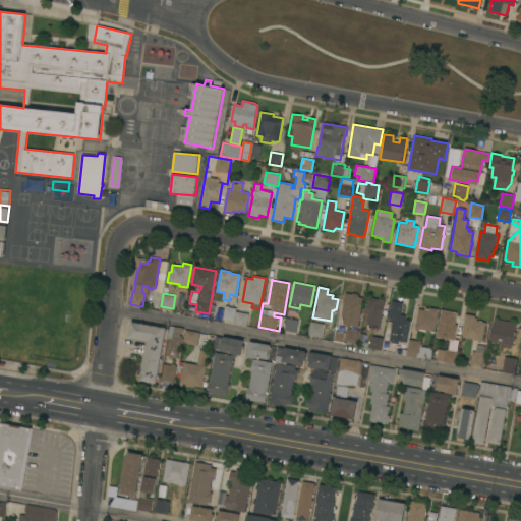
[(363,297),(358,327),(349,325),(349,327),(346,326),(347,325),(343,325),(345,316),(342,315),(344,302),(343,302),(343,300),(345,300),(346,293),(351,294),(353,293),(356,294),(357,294),(358,295),(358,297),(363,297)]
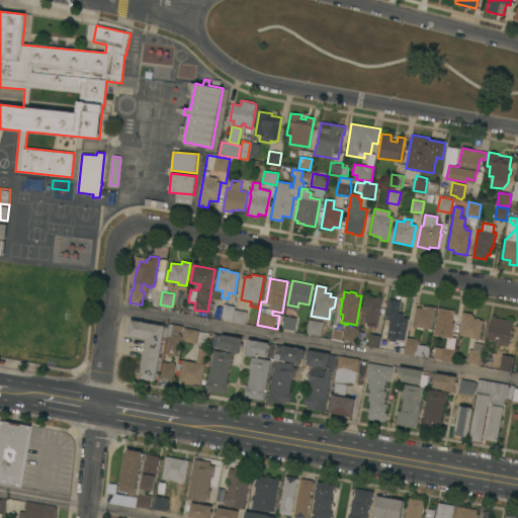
[(380,314),(380,317),(379,316),(378,324),(364,321),(366,312),(362,311),(365,295),(382,298),(380,314)]
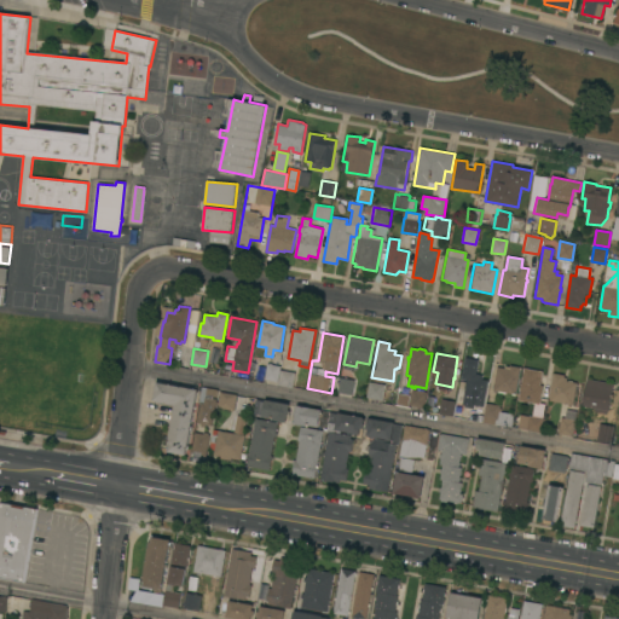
[(472,405),(473,398),(462,395),(466,380),(462,379),(462,376),(461,375),(462,371),(463,371),(466,358),(479,360),(476,374),(479,374),(479,375),(482,375),(481,379),(489,380),(484,406),(472,405)]
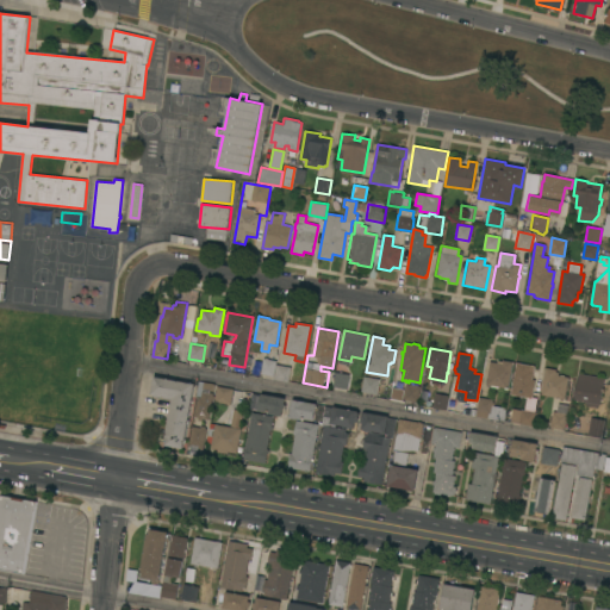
[(263,359),(265,359),(265,358),(268,358),(267,360),(277,361),(274,377),(260,373),(263,359)]
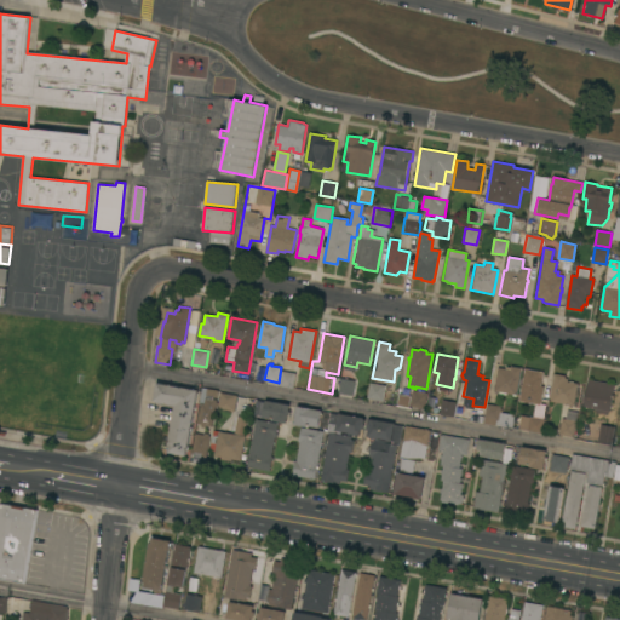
[(498,367),(505,368),(506,367),(511,367),(511,366),(522,368),(517,395),(494,390),(498,367)]
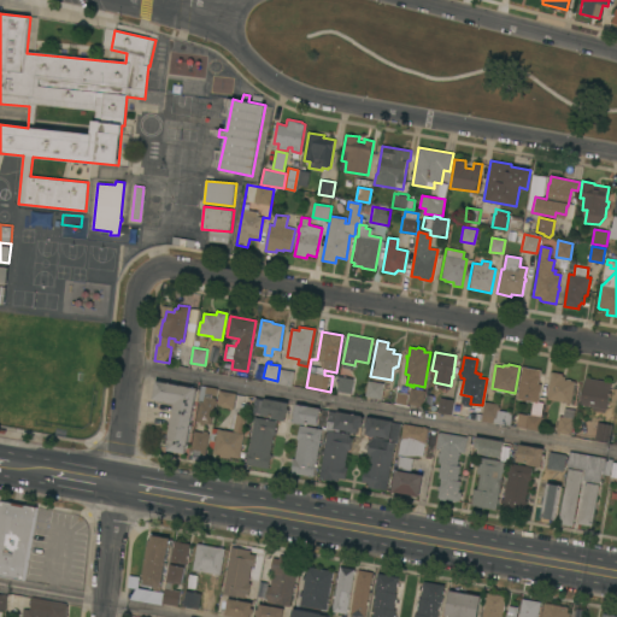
[(522,366),(536,370),(536,372),(538,372),(538,375),(540,376),(539,385),(541,385),(538,401),(544,403),(541,417),(542,417),(539,432),(524,429),(527,413),(530,415),(533,401),(516,399),(522,366)]
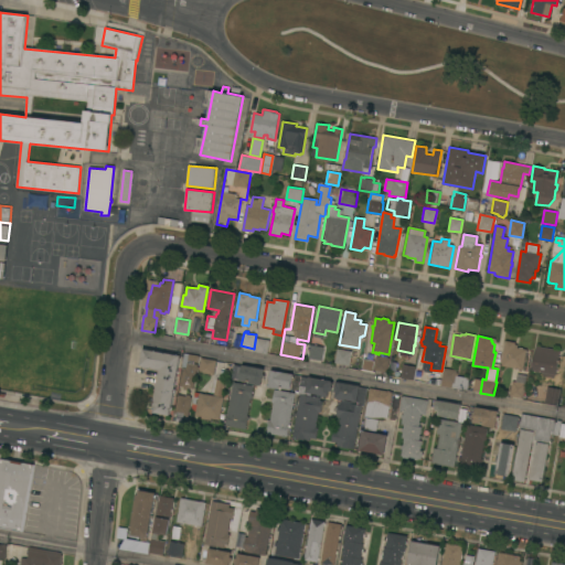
[(256,338),(269,340),(267,353),(254,351),(256,338)]
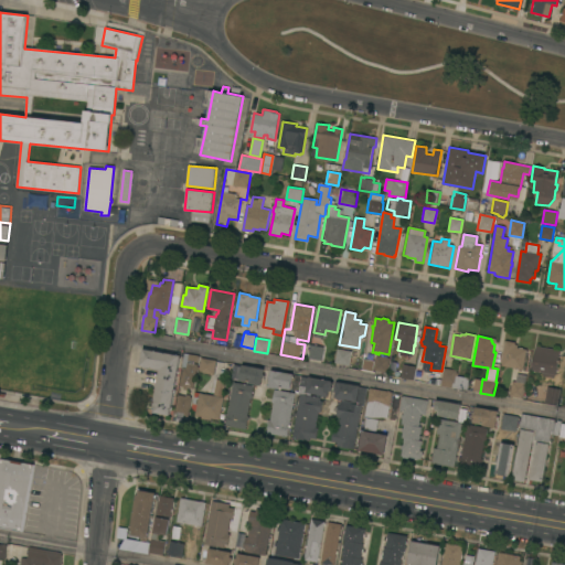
[(505,340),(515,342),(514,344),(518,345),(516,348),(526,349),(523,370),(501,365),(505,340)]
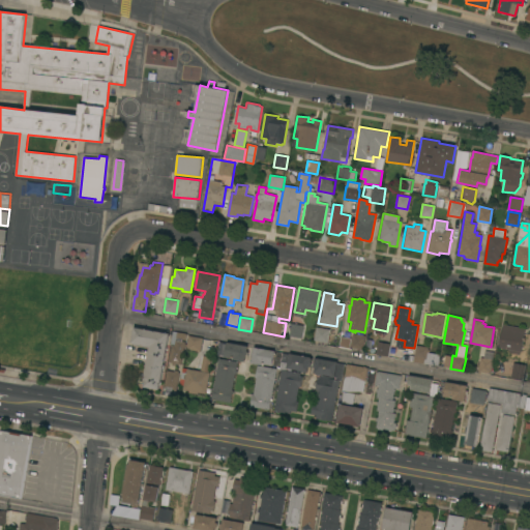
[(291,323),(303,325),(301,337),(289,335),(291,323)]
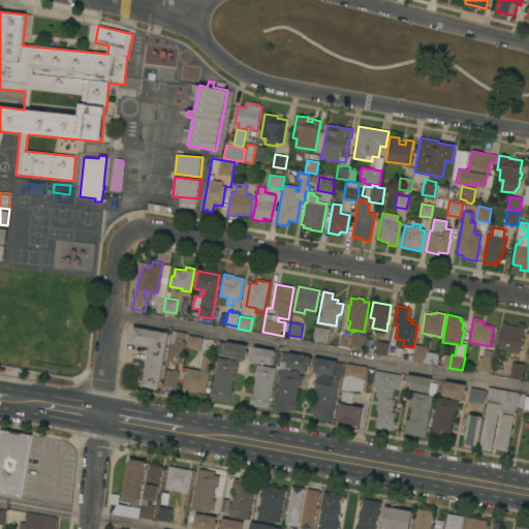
[(524,328),(521,350),(498,346),(501,323),(524,328)]
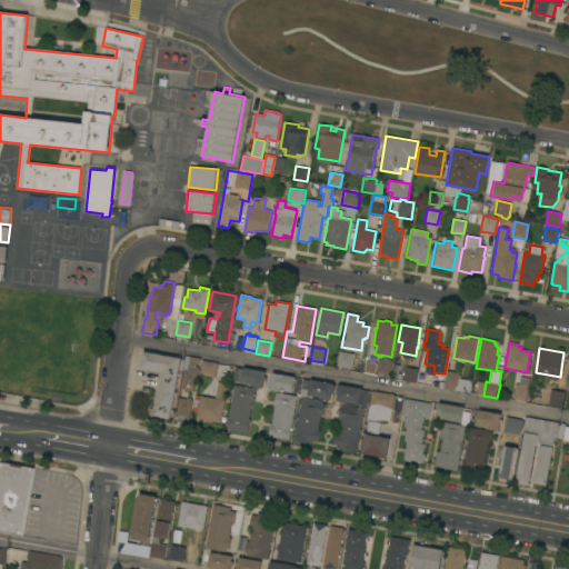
[(181,358),(170,418),(155,416),(155,411),(153,411),(160,372),(143,369),(143,368),(141,368),(143,351),(181,358)]
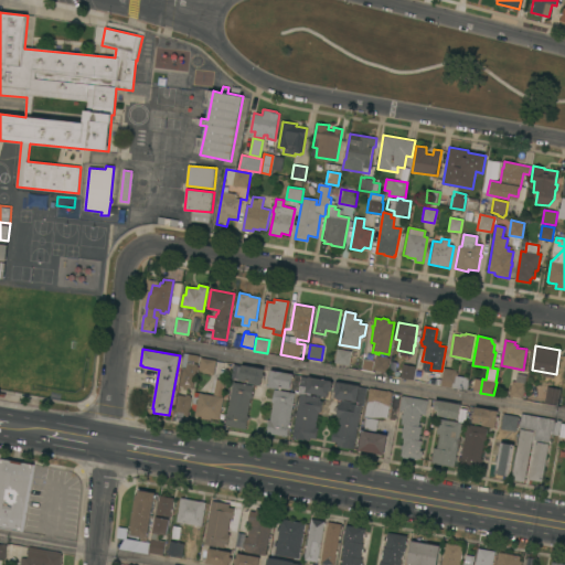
[(352,351),(349,365),(334,363),(337,349),(352,351)]
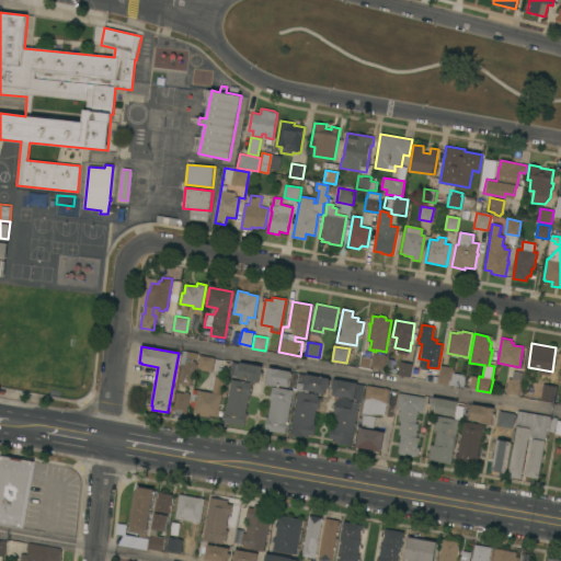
[(181,364),(180,364),(183,352),(187,352),(187,351),(197,353),(196,359),(193,359),(193,361),(196,362),(196,364),(197,364),(196,368),(195,367),(192,386),(186,385),(185,387),(182,387),(182,384),(178,384),(181,364)]
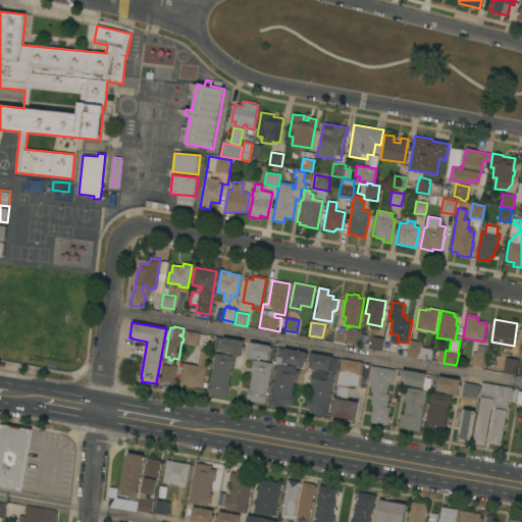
[(360,330),(358,344),(344,342),(347,328),(360,330)]
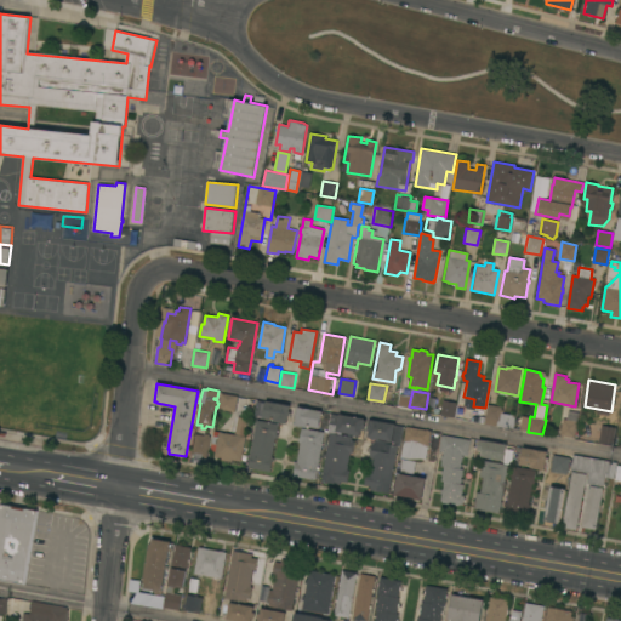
[(221,393),(238,397),(235,411),(234,411),(233,412),(231,412),(231,411),(218,409),(221,393)]
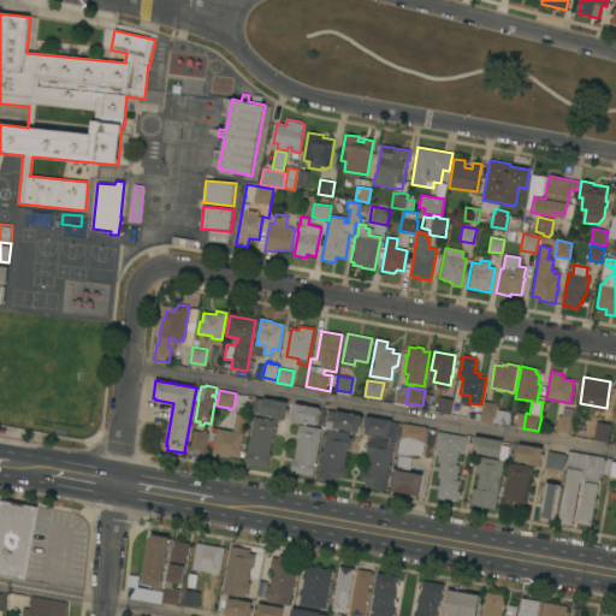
[(392,403),(403,404),(404,392),(394,391),(392,403)]
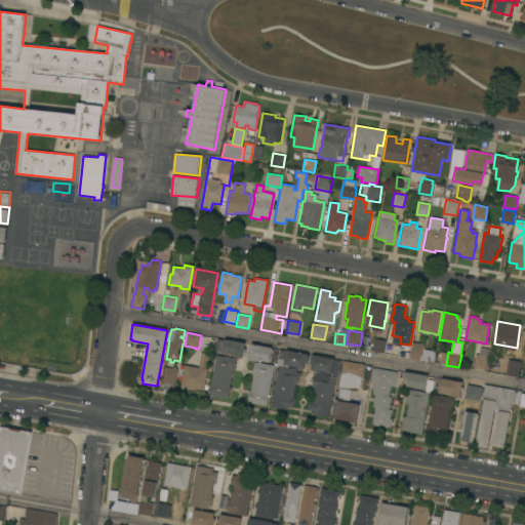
[(384,353),(370,350),(372,337),(387,340),(384,353)]
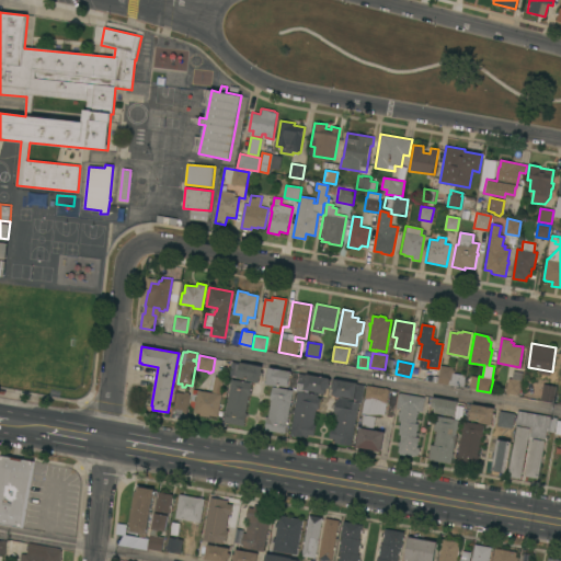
[(232,363),(240,364),(240,363),(262,366),(261,371),(262,373),(262,376),(260,375),(259,382),(248,380),(248,379),(238,377),(238,378),(230,377),(232,363)]
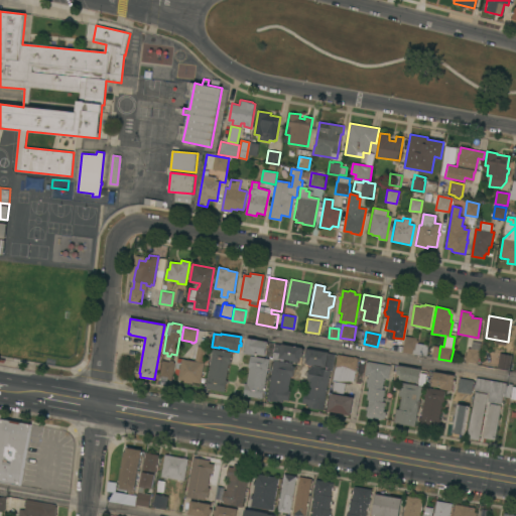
[(405,336),(416,338),(416,343),(428,345),(426,356),(402,352),(405,336)]
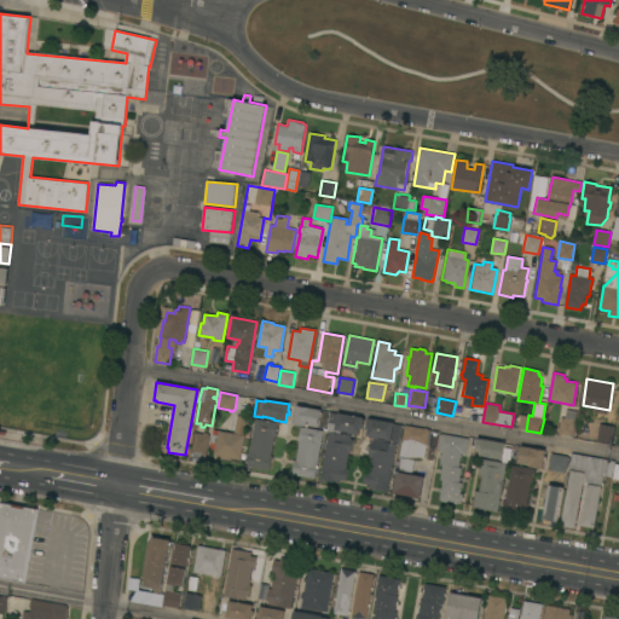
[(329,432),(325,432),(327,428),(306,424),(306,426),(293,423),(295,415),(294,415),(294,411),(295,411),(296,405),(363,417),(363,418),(364,418),(363,428),(360,427),(359,434),(358,434),(358,435),(348,433),(348,432),(341,431),(340,433),(351,435),(350,439),(353,439),(351,452),(348,451),(346,469),(348,469),(346,480),(340,479),(339,482),(320,479),(329,432)]
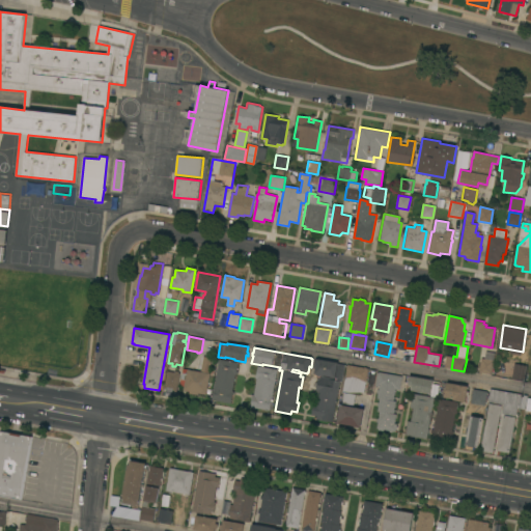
[(481,358),(484,359),(485,351),(495,353),(491,374),(479,372),(481,358)]
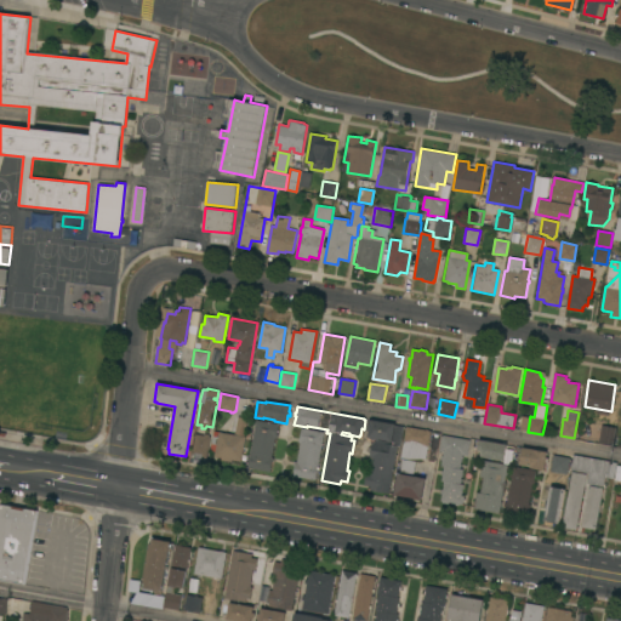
[(233,434),(244,434),(245,417),(234,417),(233,434)]
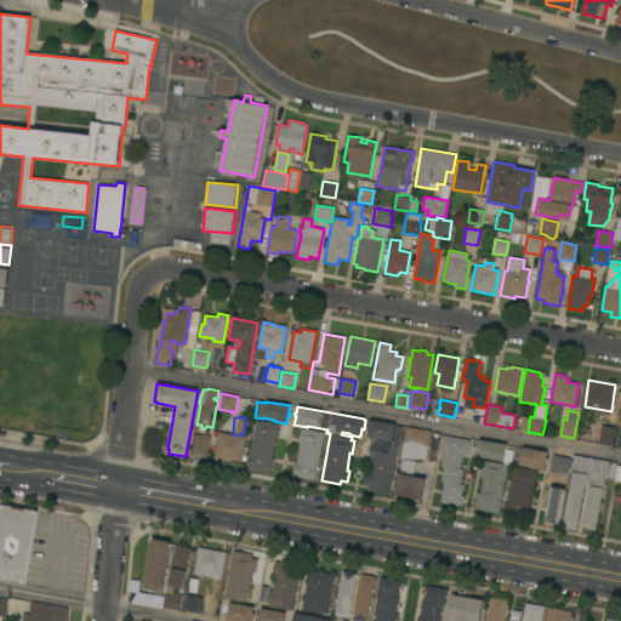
[(256,420),(279,423),(277,434),(278,434),(278,438),(275,438),(272,457),(274,457),(273,462),(272,462),(271,471),(248,467),(256,420)]
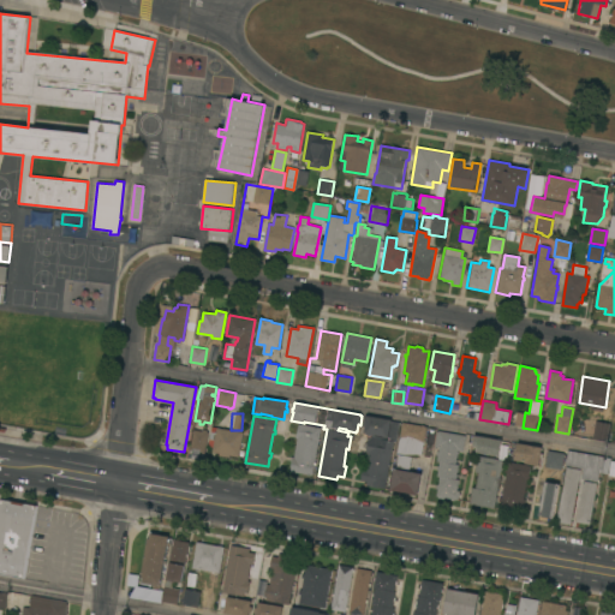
[(366,485),(368,482),(360,481),(363,469),(365,470),(368,453),(365,452),(368,440),(374,435),(364,434),(365,427),(363,427),(365,416),(366,417),(366,416),(392,419),(392,421),(400,423),(396,442),(394,441),(386,488),(366,485)]
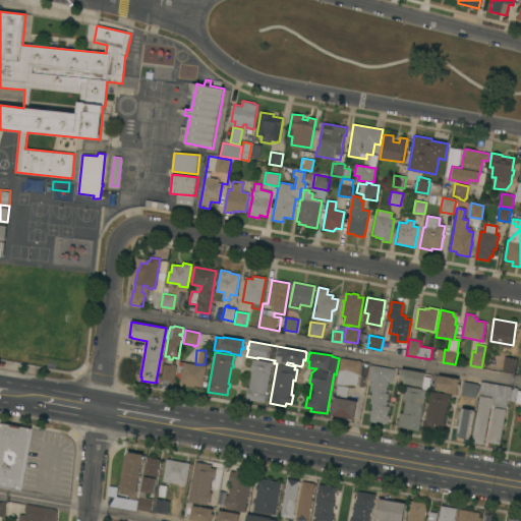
[(505,356),(518,359),(515,373),(502,371),(505,356)]
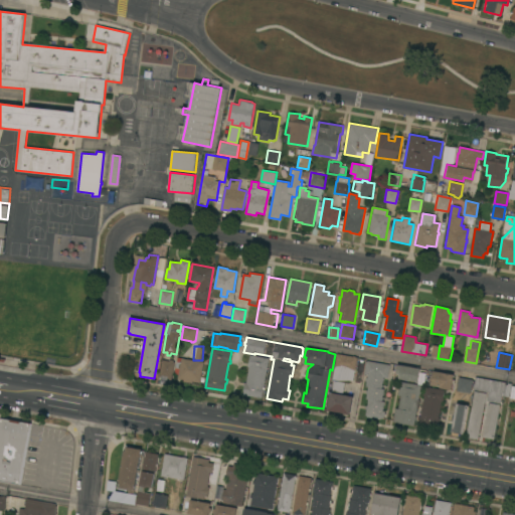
[(333,379),(337,354),(357,357),(353,380),(339,380),(333,379)]
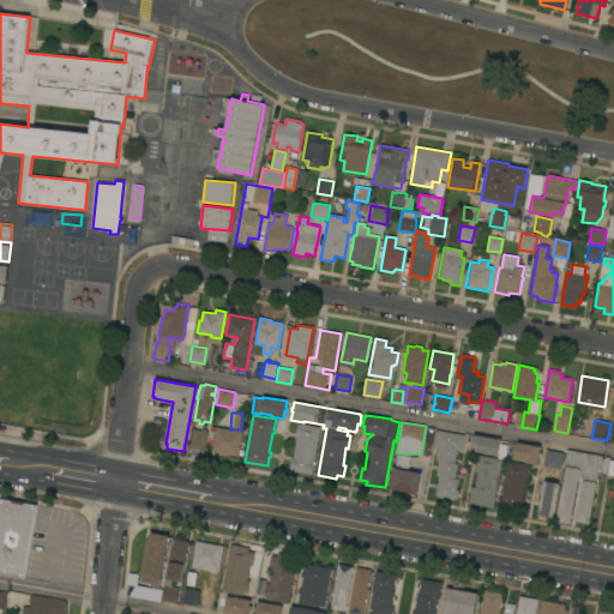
[(290,471),(292,461),(290,461),(290,456),(294,457),(296,438),(294,437),(296,423),(320,427),(312,475),(290,471)]
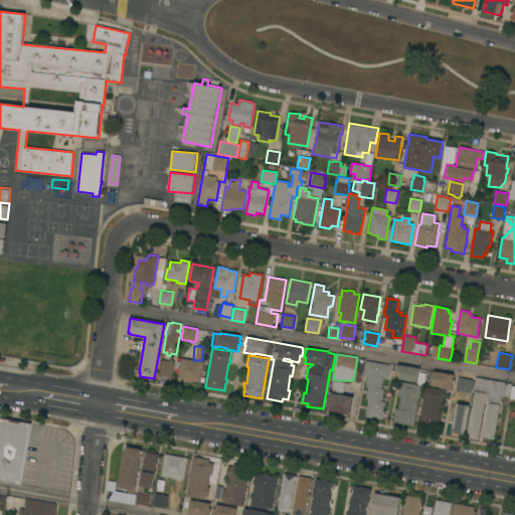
[(203,362),(200,384),(183,381),(184,379),(178,378),(180,368),(175,368),(177,361),(181,362),(181,358),(203,362)]
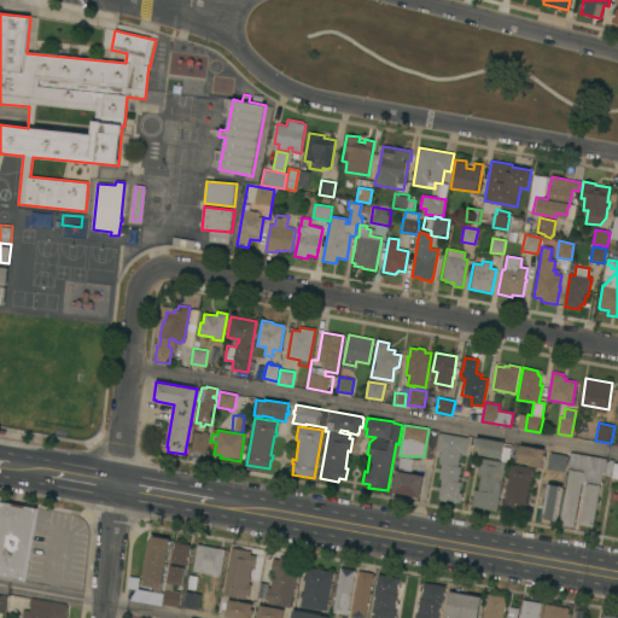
[(194,431),(210,435),(207,455),(199,454),(199,456),(194,455),(194,453),(191,452),(194,431)]
